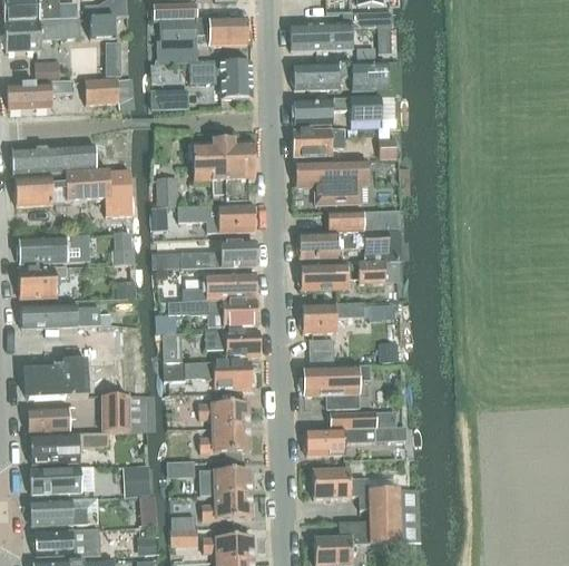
[(2,0),(5,21),(59,18),(58,9),(40,10),(39,0),(2,0)]
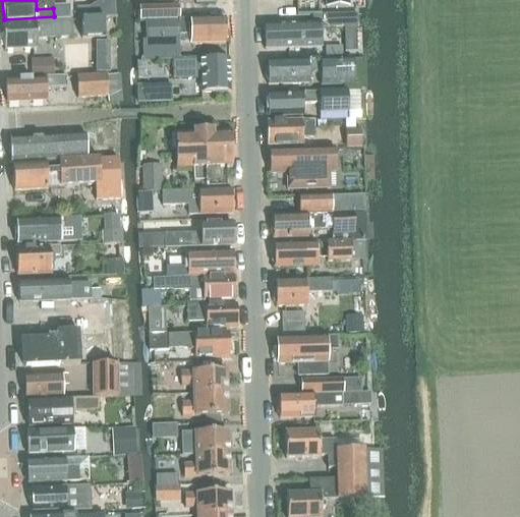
[(89,4),(73,5),(74,16),(90,15),(89,4)]
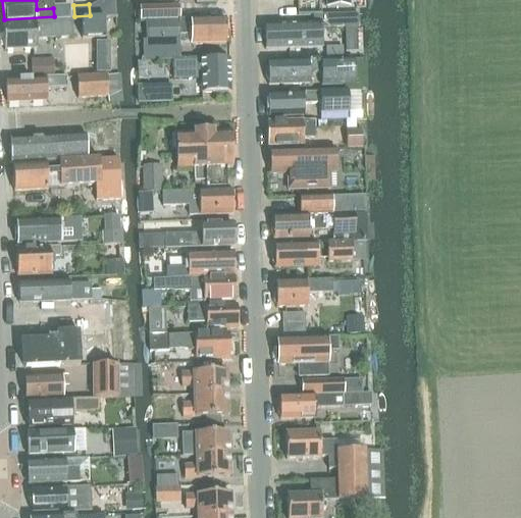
[(143,18),(147,18),(178,17),(177,5),(143,6),(143,18)]
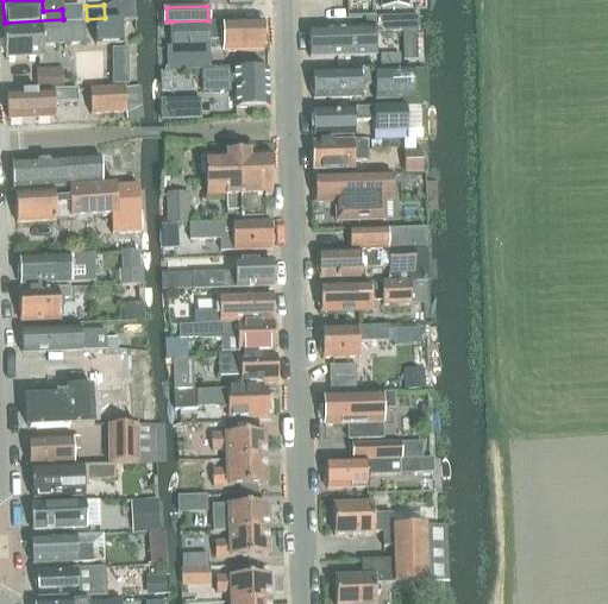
[(367,14),(367,16),(367,24),(309,26),(311,55),(377,52),(377,30),(420,29),(419,13),(367,14)]
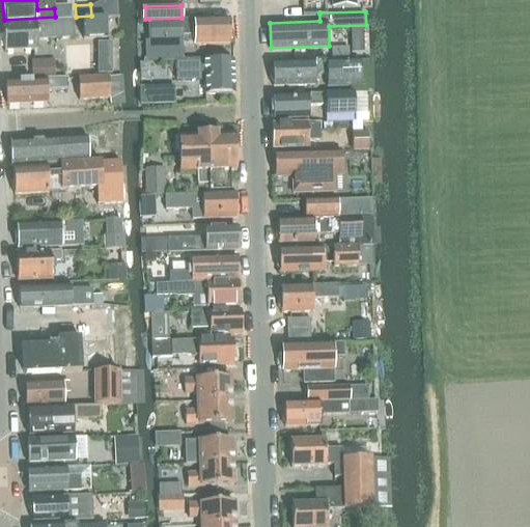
[(149,19),(150,38),(150,39),(184,38),(184,32),(195,32),(196,43),(230,42),(230,37),(233,35),(233,30),(230,27),(230,16),(182,18),(149,19)]
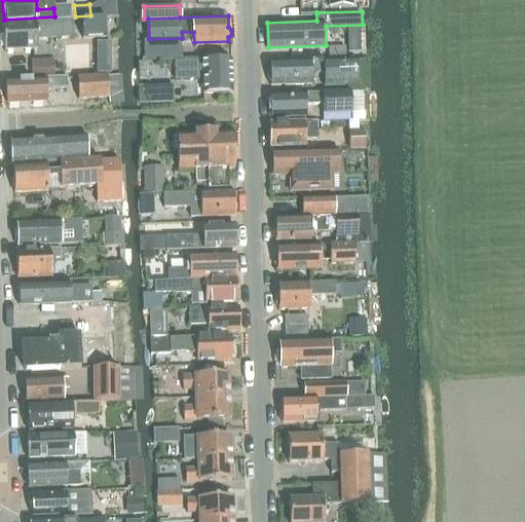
[(83,17),(84,36),(107,35),(106,16),(83,17)]
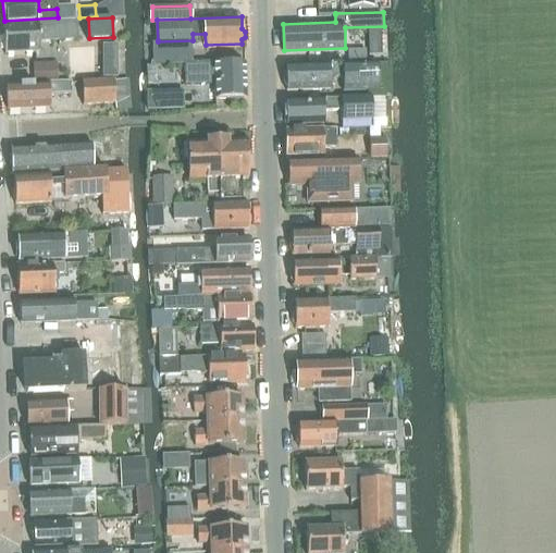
[(4,22),(5,51),(40,49),(40,39),(79,37),(78,19),(4,22)]
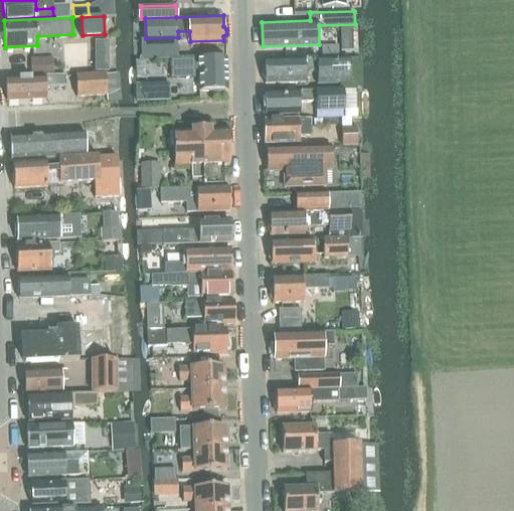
[(146,37),(141,37),(141,58),(172,57),(179,57),(178,37),(146,38),(146,37)]
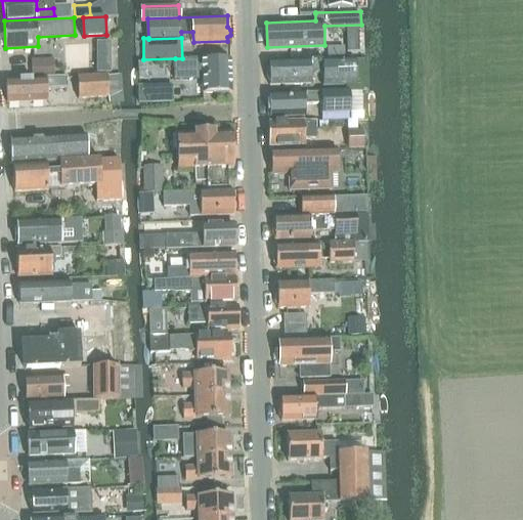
[(345,45),(328,46),(329,57),(345,57),(345,45)]
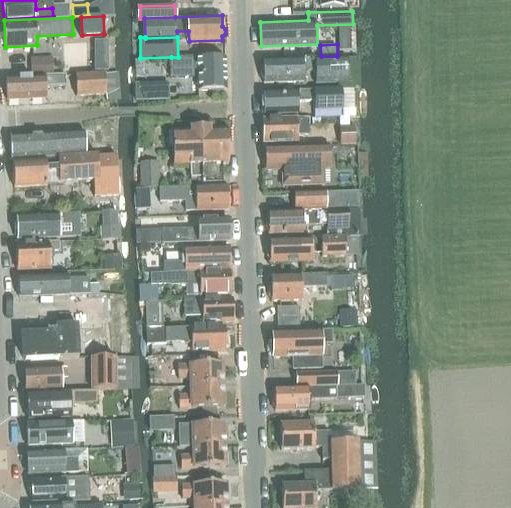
[(56,69),(56,50),(32,50),(32,69),(56,69)]
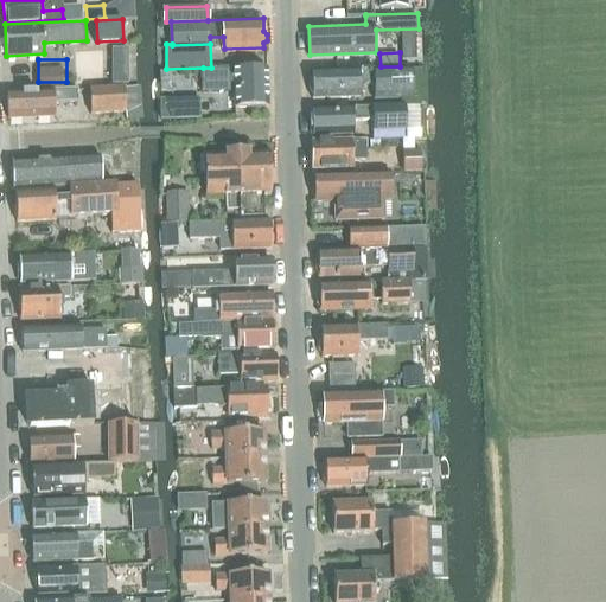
[(203,68),(203,74),(204,89),(235,88),(236,104),(269,103),(268,65),(211,68),(203,68)]
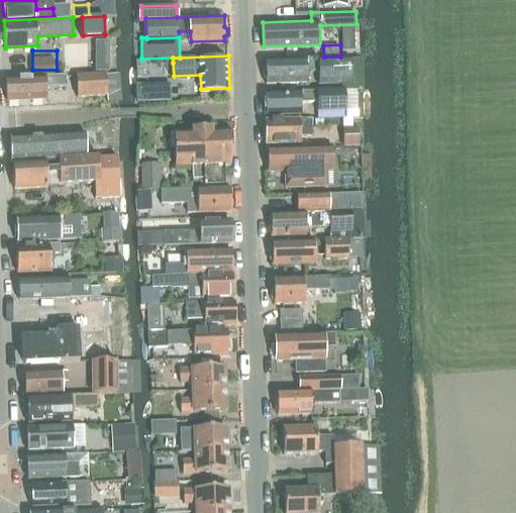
[(351,57),(318,58),(266,59),(267,68),(264,73),(267,78),(267,82),(307,80),(307,70),(319,69),(319,82),(352,81),(351,57)]
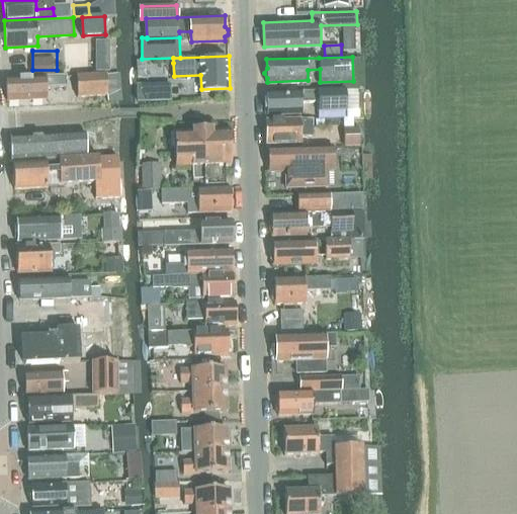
[(78,95),(108,93),(107,72),(77,74),(78,95)]
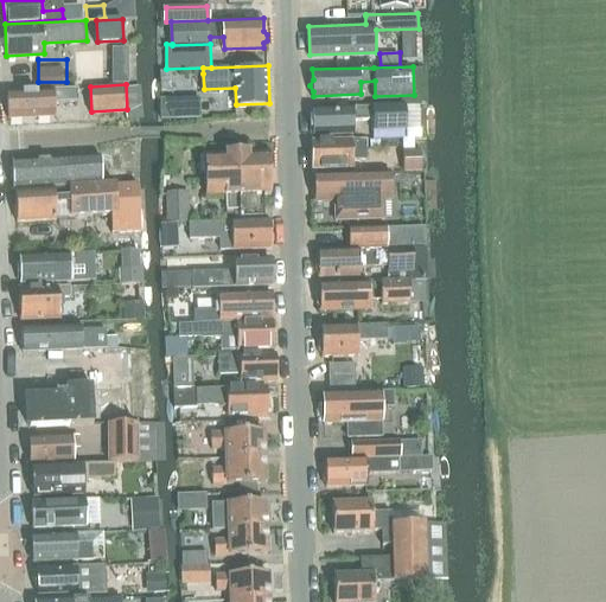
[(8,90),(10,116),(55,114),(55,101),(80,100),(78,87),(53,88),(8,90)]
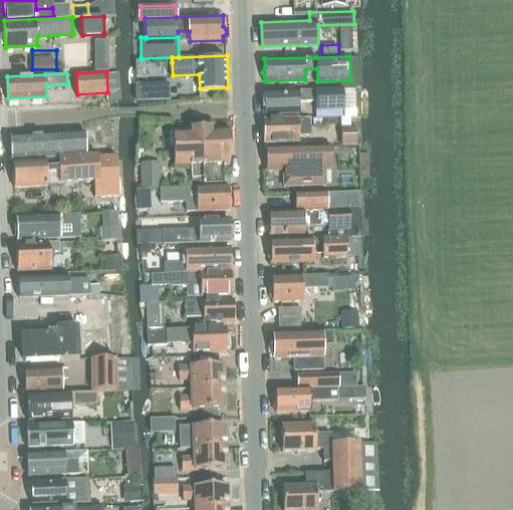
[(171,81),(139,82),(139,98),(171,97),(171,81)]
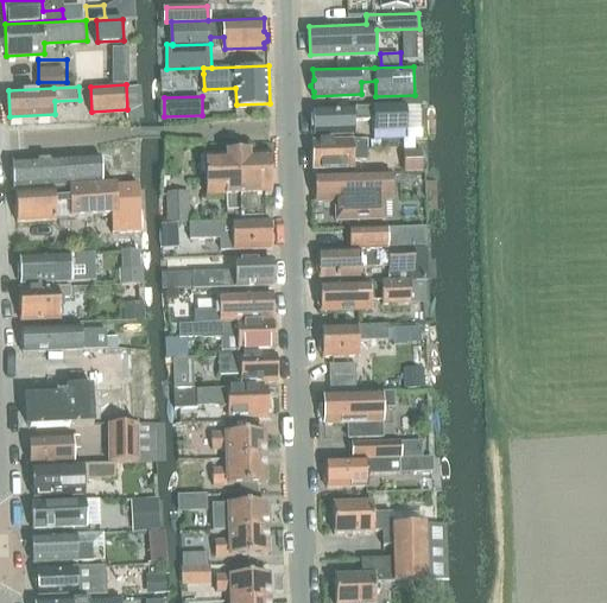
[(314,112),(313,118),(315,122),(315,133),(355,132),(355,118),(374,118),(374,129),(408,128),(406,103),(373,105),(373,106),(368,106),(314,107),(314,112)]
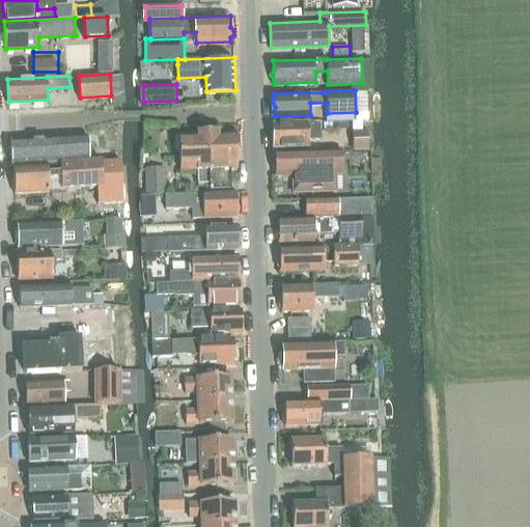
[(309,138),(322,137),(322,119),(273,121),(274,146),(309,145),(309,138)]
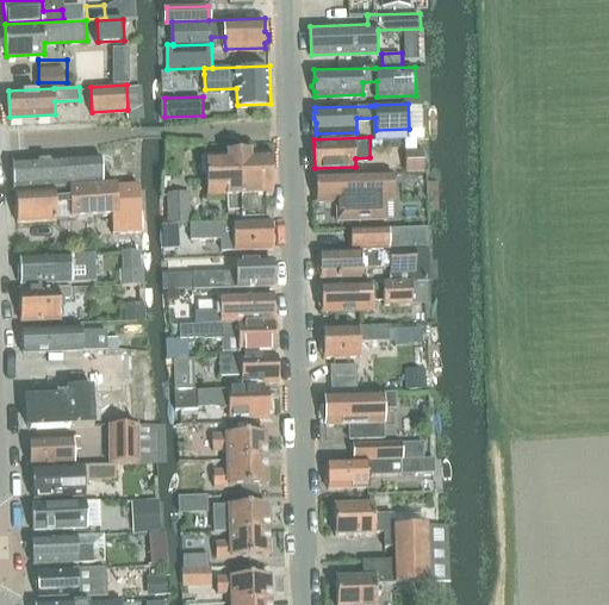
[(132,163),(132,138),(107,138),(107,162),(132,163)]
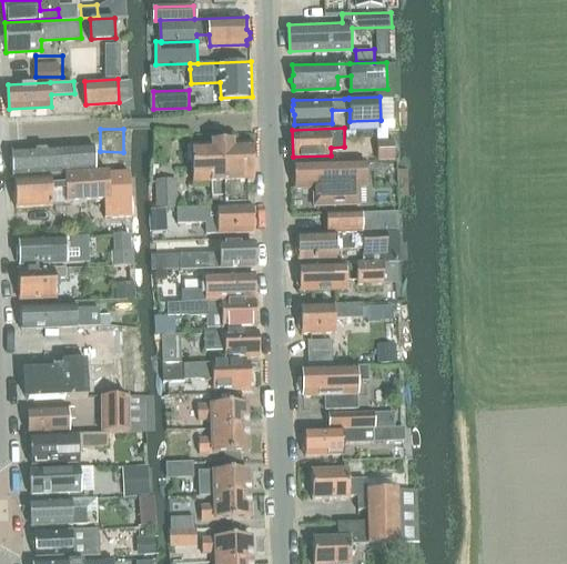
[(234,159),(234,139),(211,140),(192,141),(193,182),(212,181),(212,195),(224,194),(223,169),(226,169),(225,159),(234,159)]
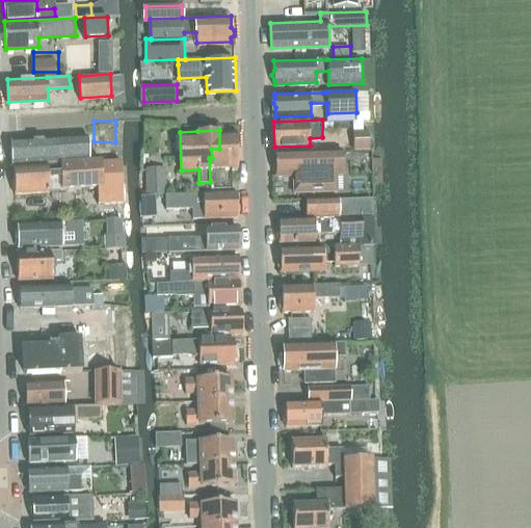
[(212,158),(209,158),(210,182),(211,191),(221,191),(220,168),(238,168),(237,130),(219,130),(219,149),(211,149),(212,158)]
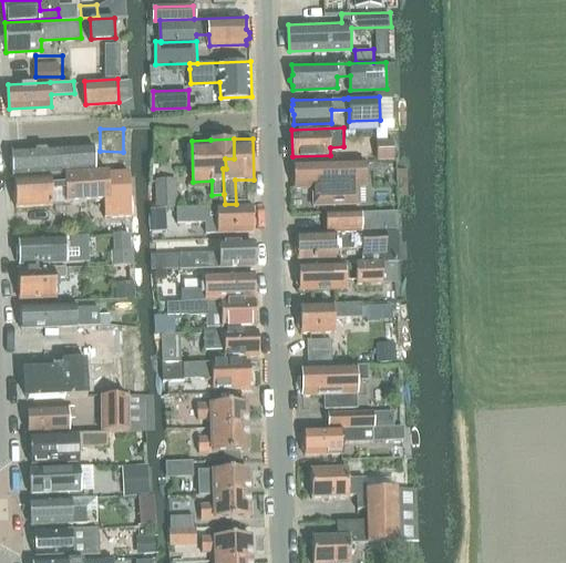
[(11,149),(13,174),(96,170),(95,144),(11,149)]
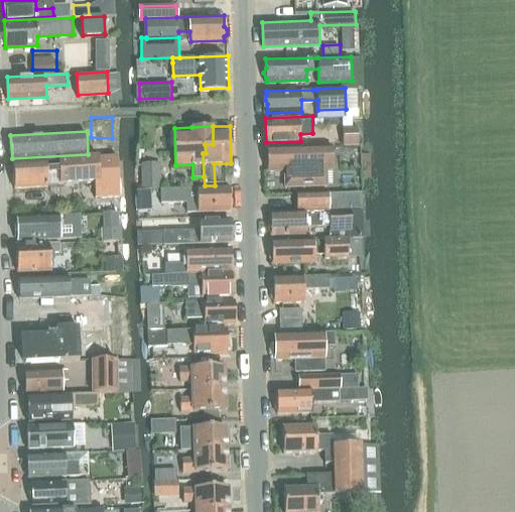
[(285,168),(286,184),(328,183),(327,167),(334,167),(333,144),(268,146),(268,155),(267,157),(267,163),(268,165),(268,169),(285,168)]
